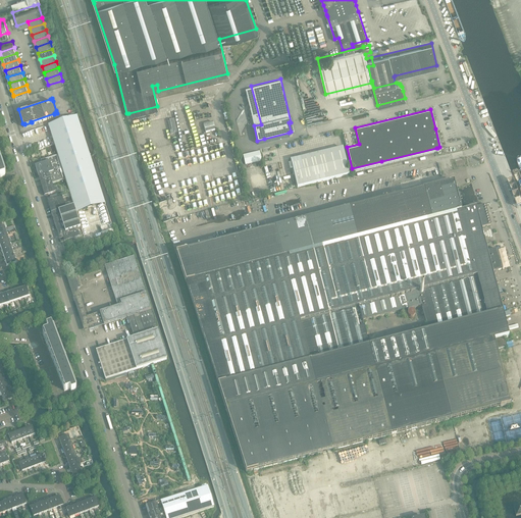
[(73,113),(47,121),(53,141),(56,151),(61,165),(90,156),(76,115),(76,112),(73,113)]
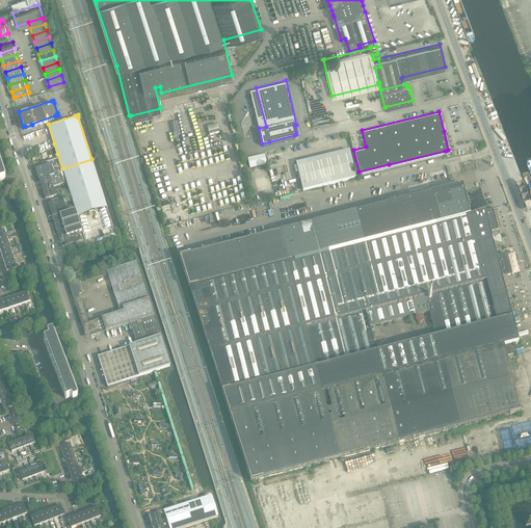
[(342,149),(295,160),(302,187),(354,175),(348,147),(347,146),(341,148),(342,149)]
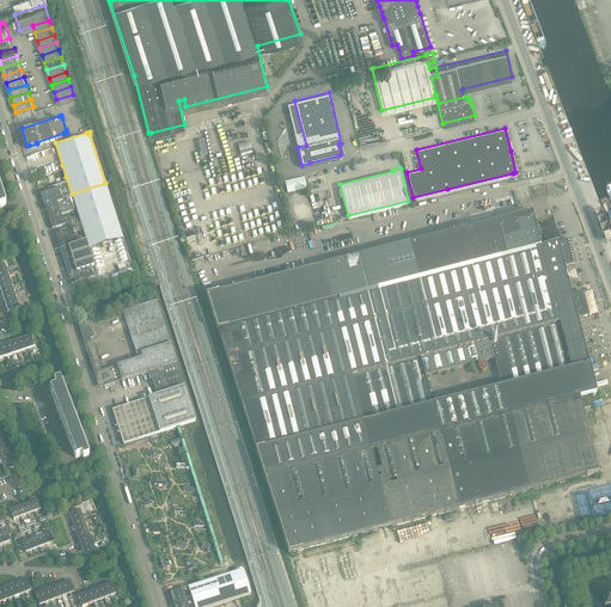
[(48,188),(40,190),(41,190),(44,202),(44,203),(52,225),(54,225),(63,221),(60,210),(75,206),(72,194),(66,177),(47,183),(48,188)]
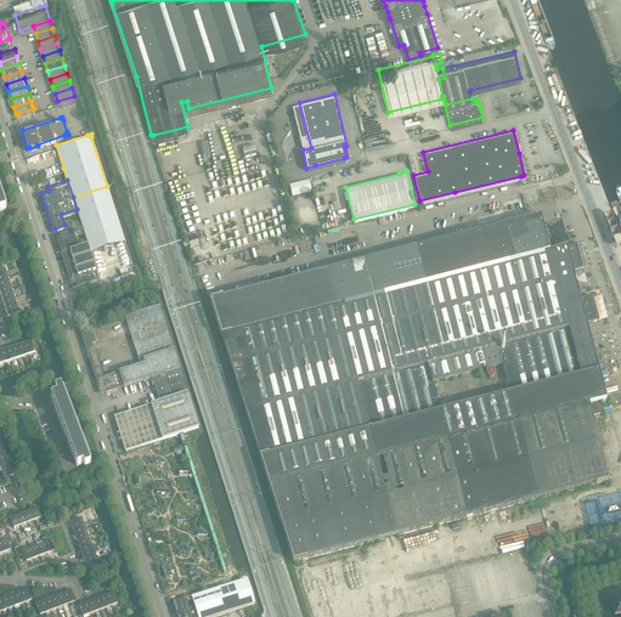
[(107,186),(73,197),(77,209),(86,241),(89,247),(95,245),(117,238),(123,236),(108,187),(107,186)]
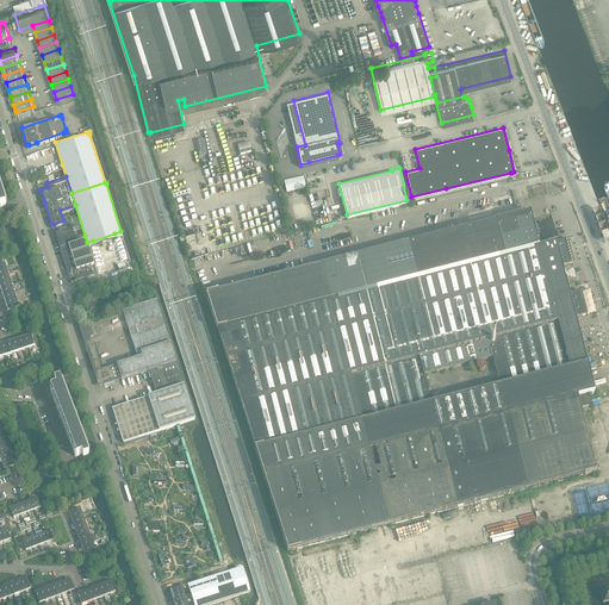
[(287,270),(263,276),(252,279),(223,286),(205,291),(216,325),(217,325),(217,326),(219,331),(241,399),(241,401),(254,442),(254,443),(254,444),(263,473),(286,547),(318,538),(566,475),(595,468),(591,450),(579,404),(591,401),(588,390),(594,388),(594,387),(586,360),(577,324),(575,313),(586,310),(580,287),(569,289),(561,261),(572,259),(566,235),(555,238),(538,243),(529,207),(526,209),(517,211),(513,212),(502,214),(501,216),(499,214),(499,216),(495,217),(412,237),(355,253),(310,264),(287,270)]
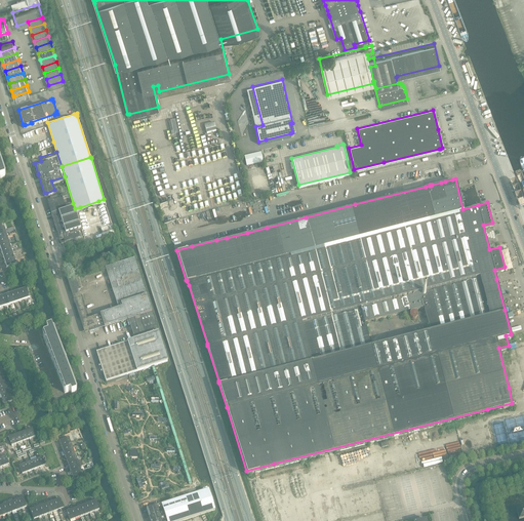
[(62,193),(46,198),(47,199),(50,210),(66,205),(62,193)]
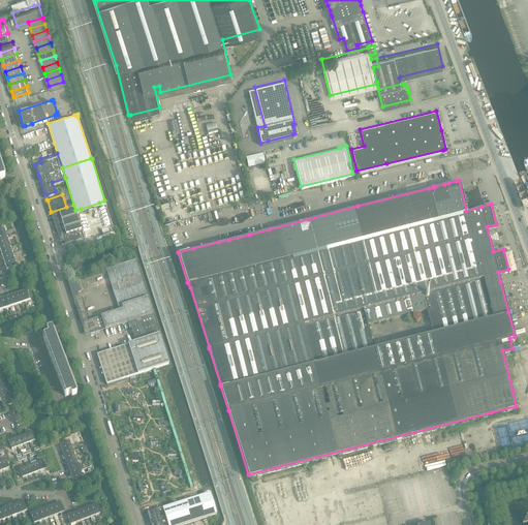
[(58,227),(59,232),(57,233),(61,242),(70,239),(84,235),(73,205),(51,212),(56,228),(58,227)]
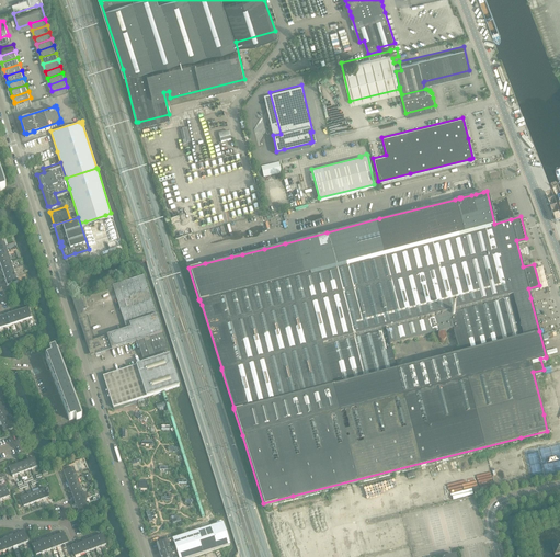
[(125,326),(106,332),(111,345),(136,338),(143,360),(168,351),(161,329),(156,313),(143,272),(112,282),(125,326)]
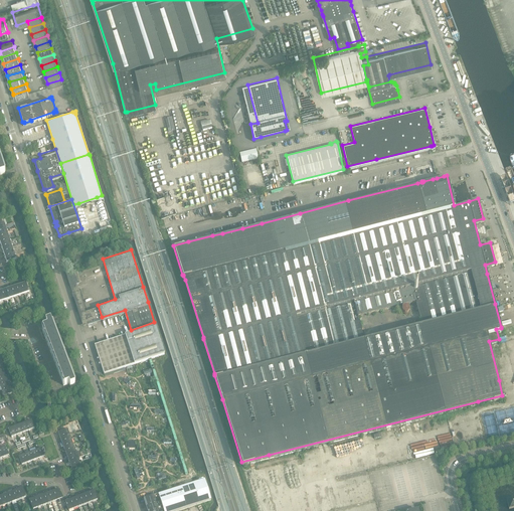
[(13,250),(4,253),(6,259),(15,256),(13,250)]
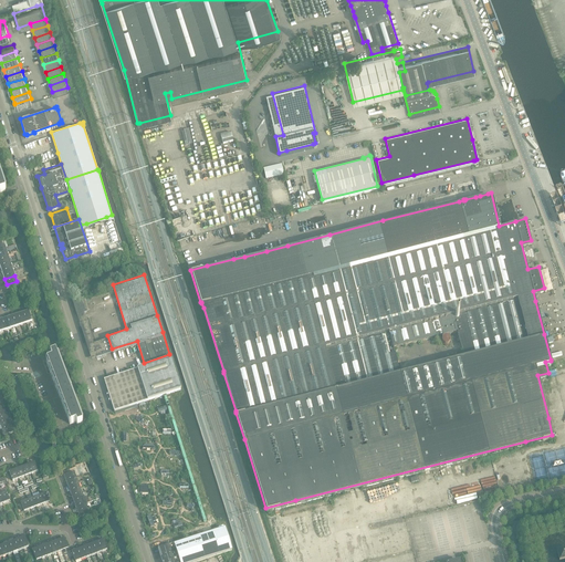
[(82,294),(74,297),(79,311),(86,309),(82,294)]
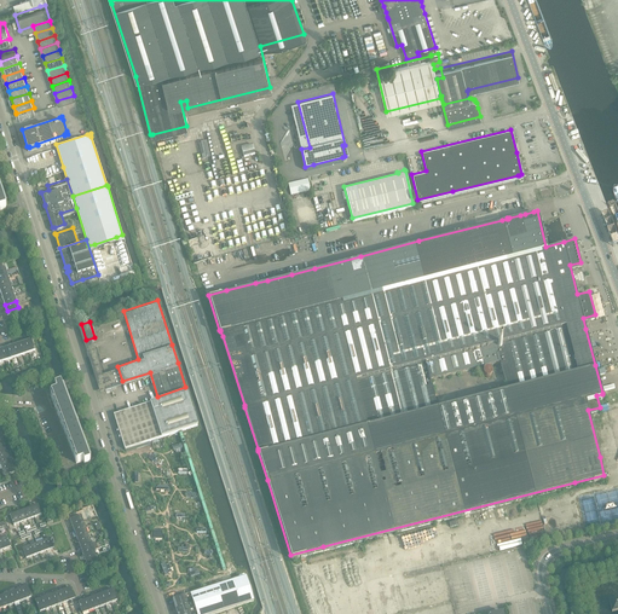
[(30,335),(24,337),(28,348),(34,347),(30,335)]
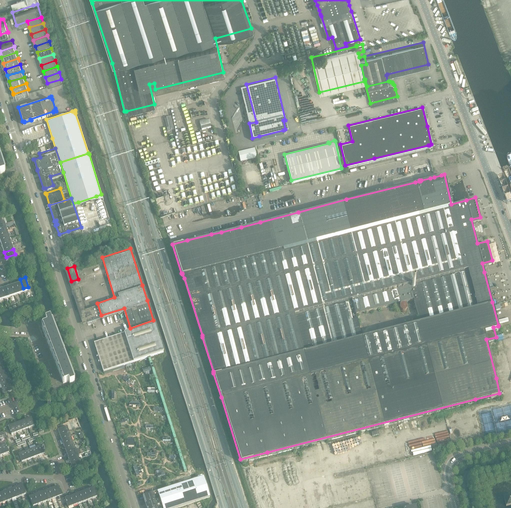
[(91,305),(82,307),(86,320),(95,317),(91,305)]
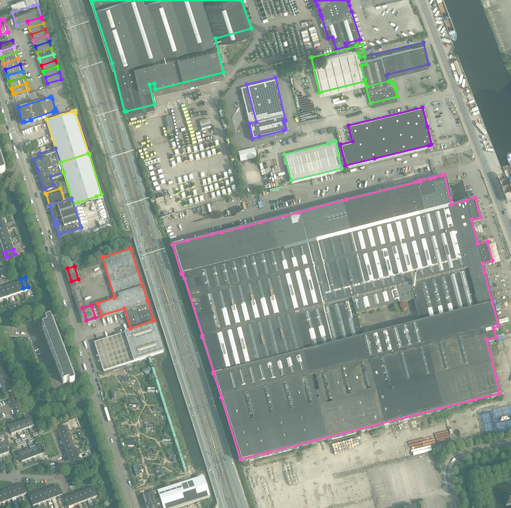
[(42,322),(42,323),(41,323),(62,380),(63,379),(68,378),(69,380),(73,379),(73,377),(74,377),(61,343),(64,342),(62,339),(60,340),(51,314),(45,316),(46,321),(42,322)]
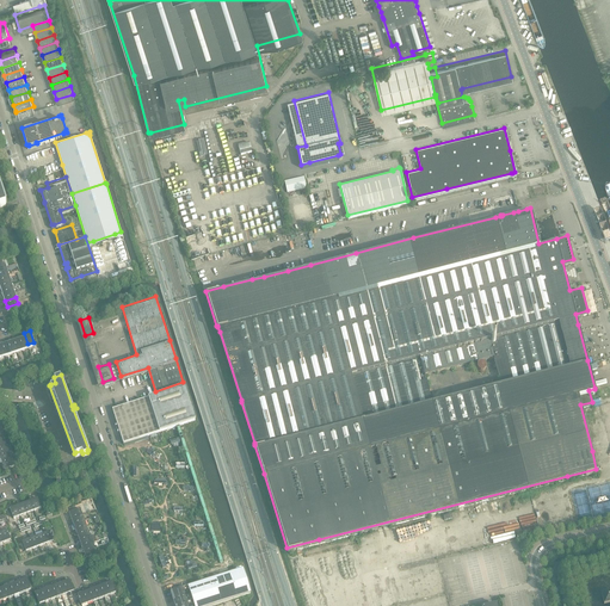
[(155,391),(111,406),(117,422),(153,410),(173,404),(189,400),(183,382),(155,391)]
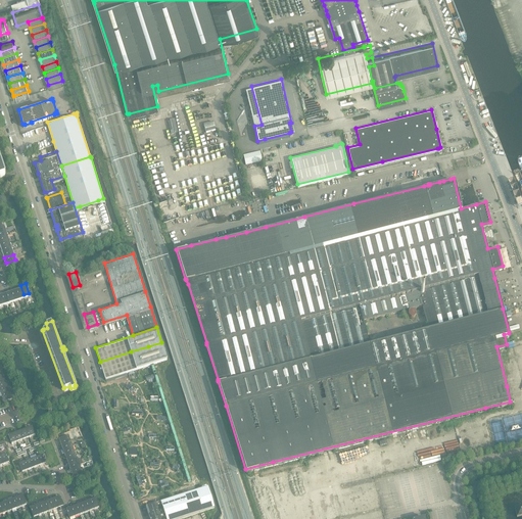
[(100,362),(98,363),(100,367),(101,366),(104,376),(119,372),(167,357),(161,342),(148,346),(131,351),(100,362)]
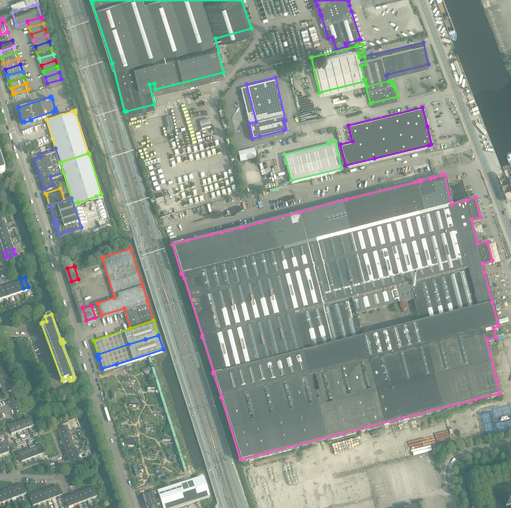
[(124,373),(122,376),(131,381),(133,379),(124,373)]
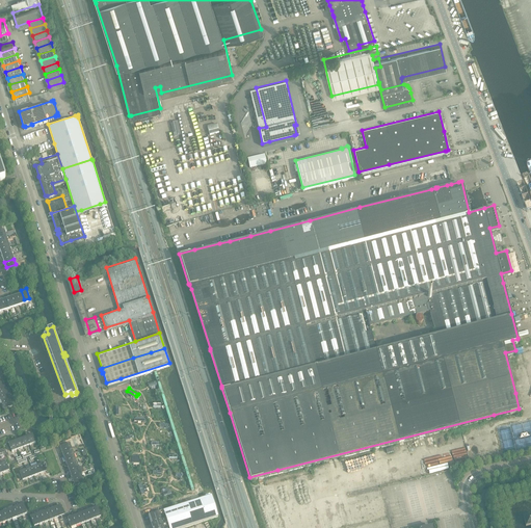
[(7,391),(0,393),(0,397),(1,400),(9,397),(7,391)]
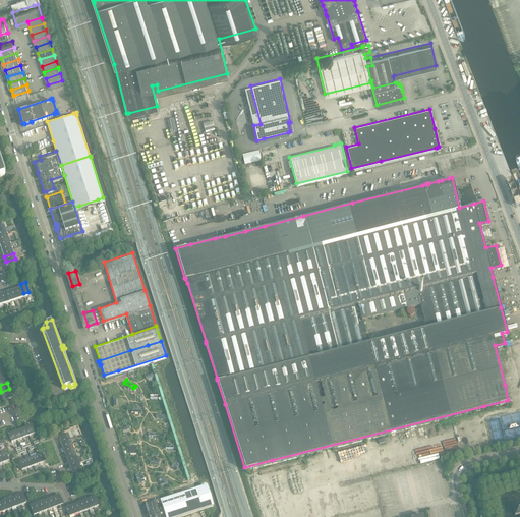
[(11,394),(9,389),(1,392),(3,397),(11,394)]
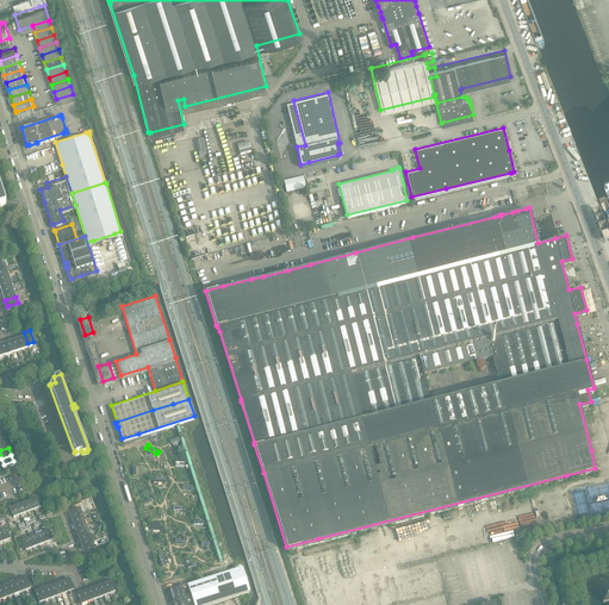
[(36,493),(30,496),(33,505),(39,503),(36,493)]
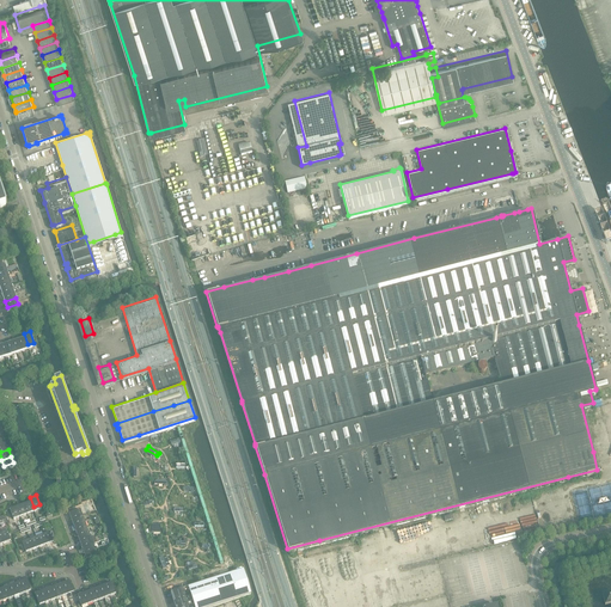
[(30,497),(23,501),(26,510),(34,507),(30,497)]
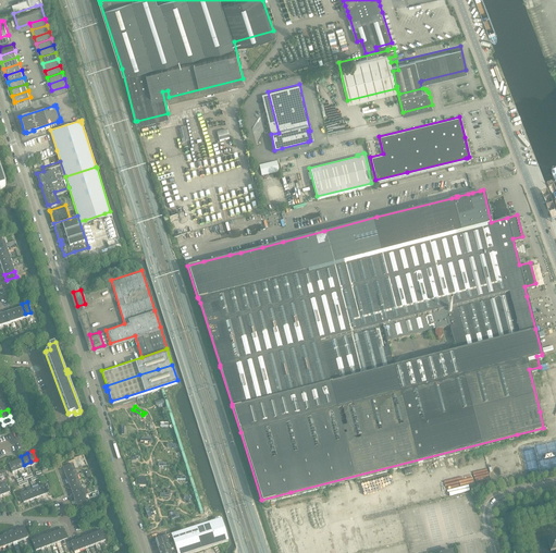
[(21,456),(14,458),(17,467),(24,465),(21,456)]
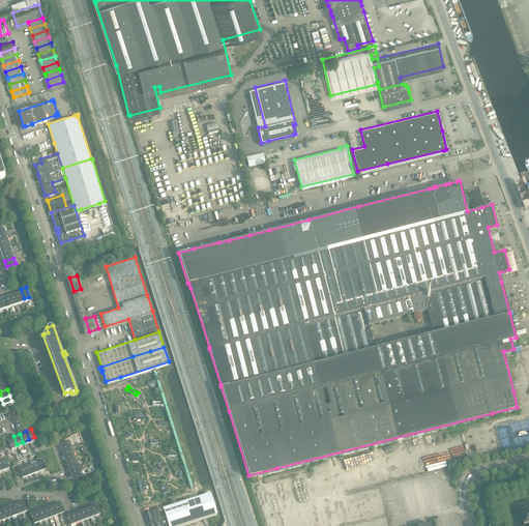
[(13,436),(7,438),(10,446),(17,444),(13,436)]
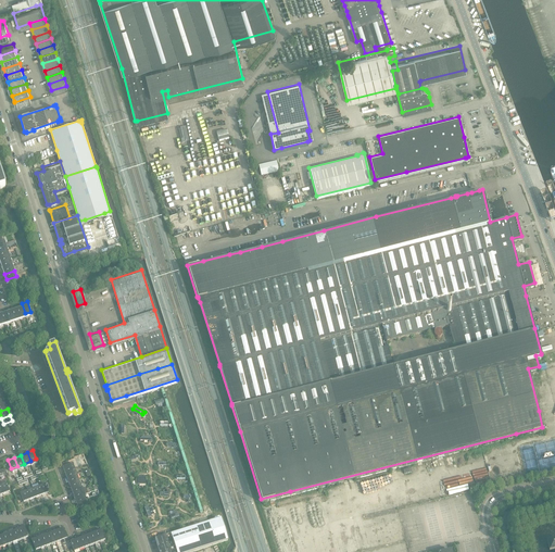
[(62,463),(64,468),(74,465),(72,460),(62,463)]
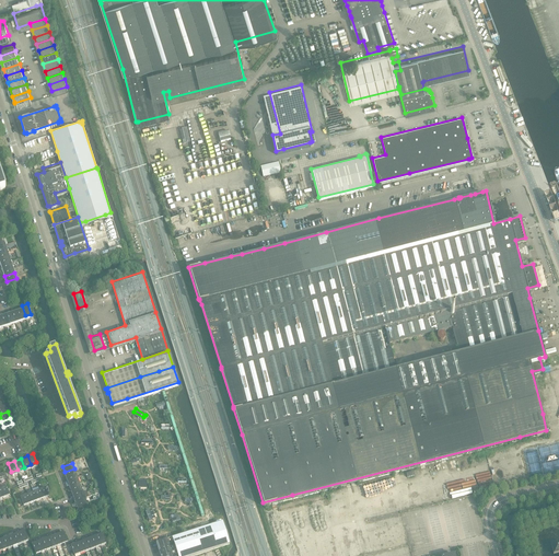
[(65,472),(66,477),(77,473),(74,468),(65,472)]
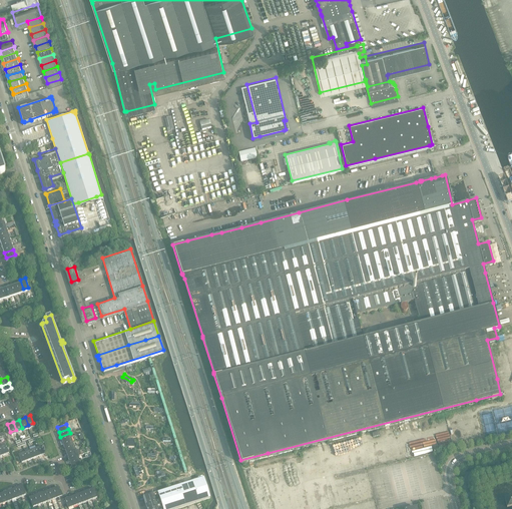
[(70,433),(60,437),(62,442),(71,438),(70,433)]
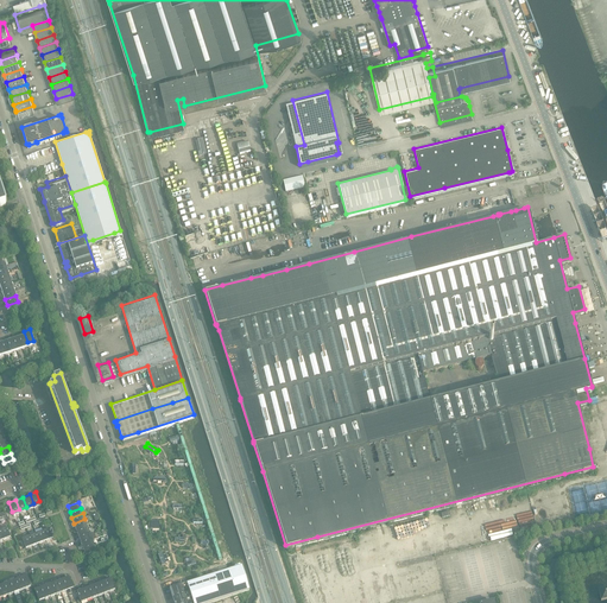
[(74,524),(76,528),(87,525),(84,519),(74,524)]
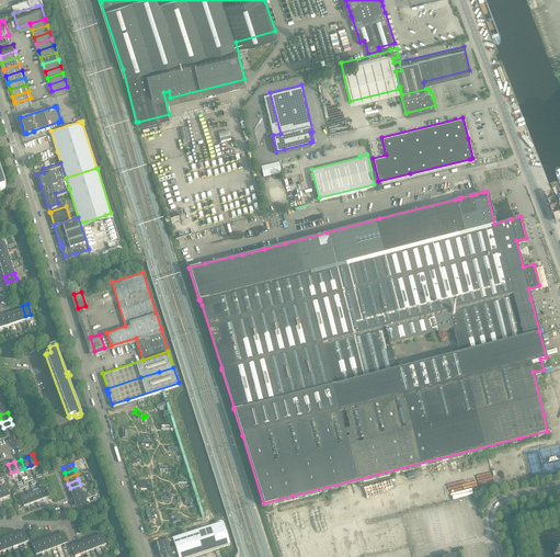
[(6,484),(0,486),(0,489),(2,495),(9,492),(6,484)]
